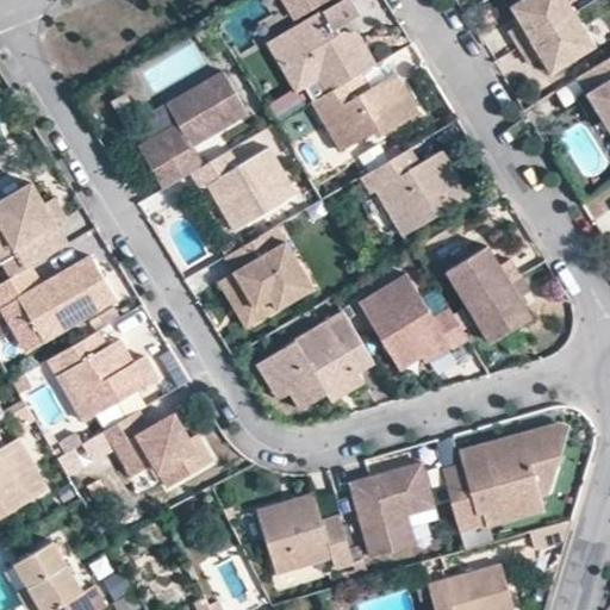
[(374,64),(358,36),(341,31),(337,33),(334,29),(348,20),(360,14),(352,0),(342,0),(269,44),(282,67),(319,76),(328,92),(353,78),(360,73),(374,64)]
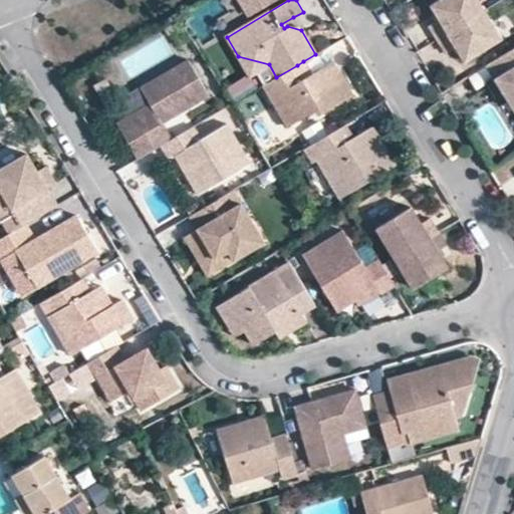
[(287,0),(239,0),(252,21),(287,0)]
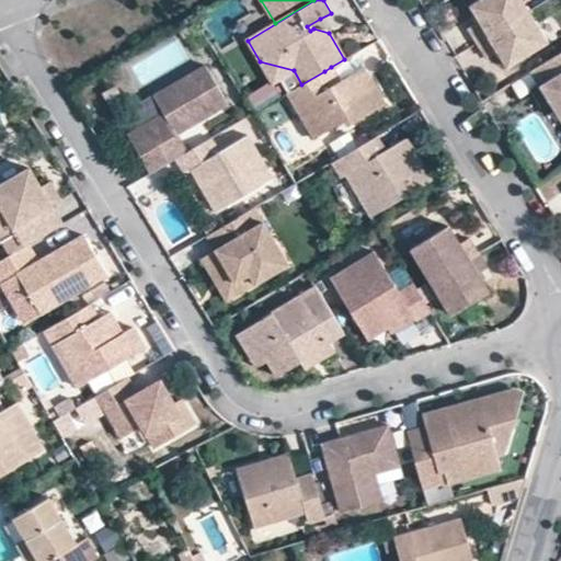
[(546,42),(519,0),(478,0),(468,7),(478,22),(467,29),(484,58),(496,52),(505,67),(546,42)]
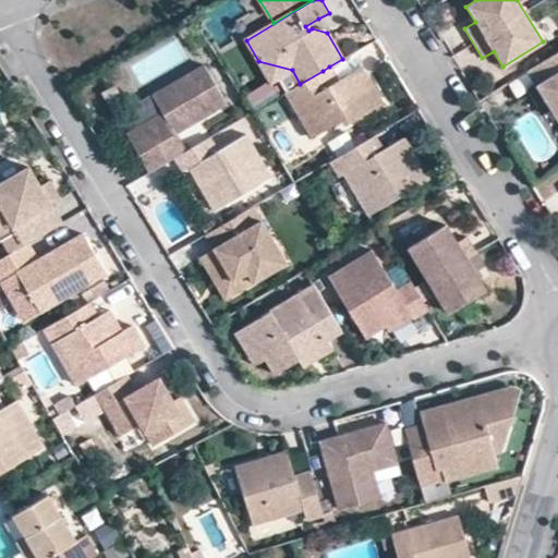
[(327,33),(318,19),(305,26),(308,31),(312,28),(327,33)]
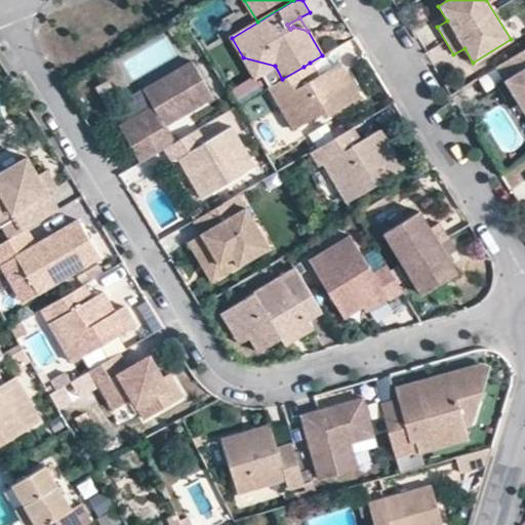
[(524,48),(495,67),(495,68),(503,81),(513,95),(523,113),(524,111),(524,48)]
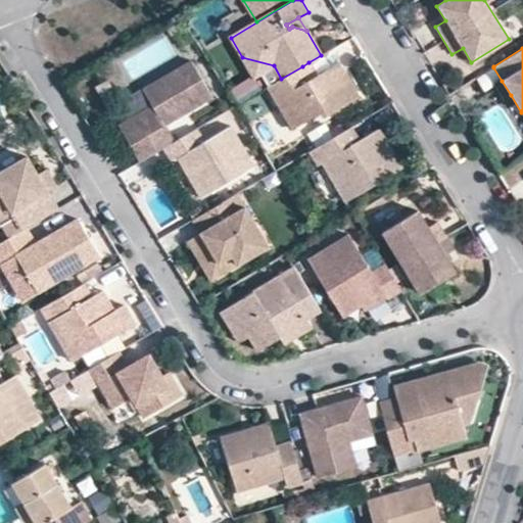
[(274,65),(242,57),(254,77),(274,65)]
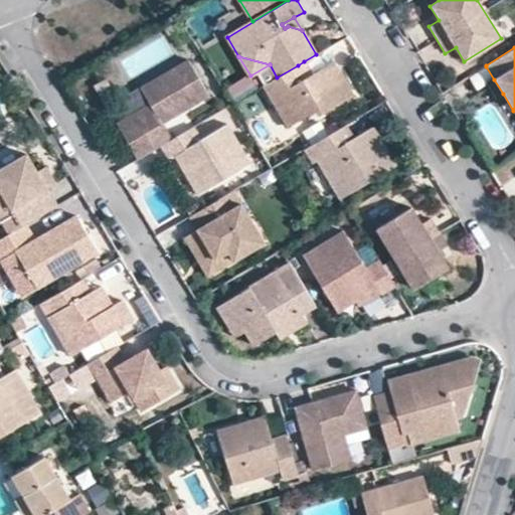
[(209,96),(188,59),(140,88),(150,104),(124,119),(135,138),(128,142),(138,159),(161,146),(171,139),(162,123),(209,96)]
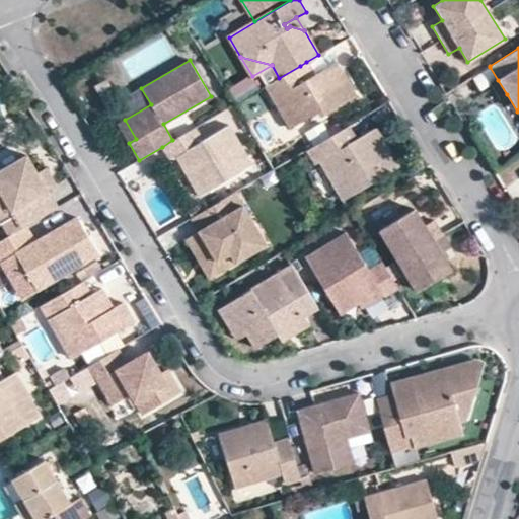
[(356,95),(336,62),(313,75),(308,78),(300,66),(279,78),(266,85),(290,128),(319,110),(321,116),(356,95)]
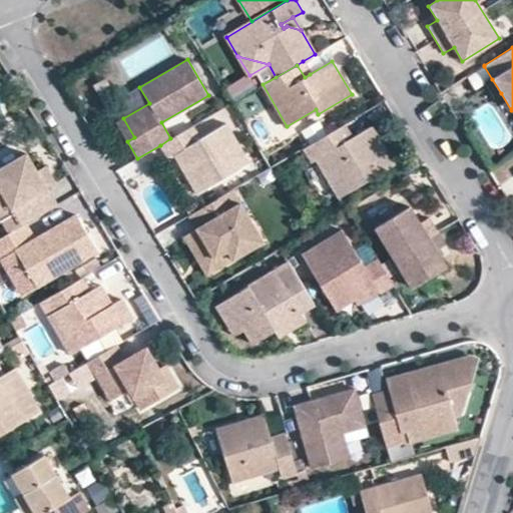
[(303,61),(297,65),(305,77),(310,74),(303,61)]
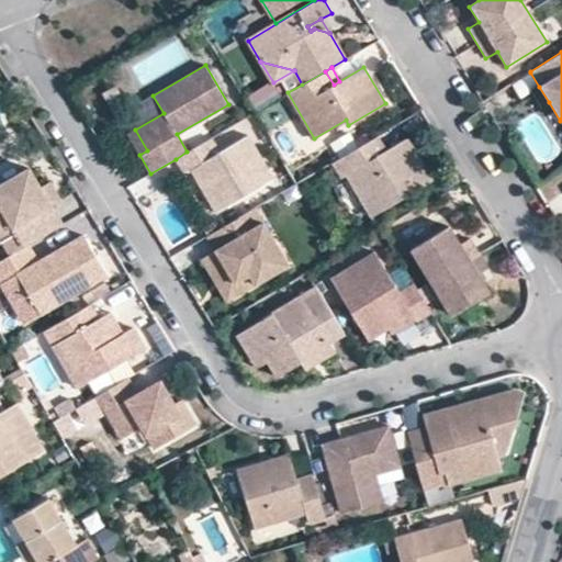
[(257,108),(279,96),(272,83),(250,96),(257,108)]
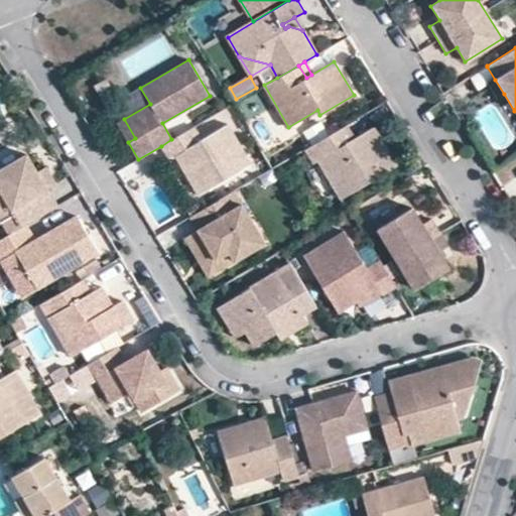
[(489,83),(498,97),(504,94),(495,80),(489,83)]
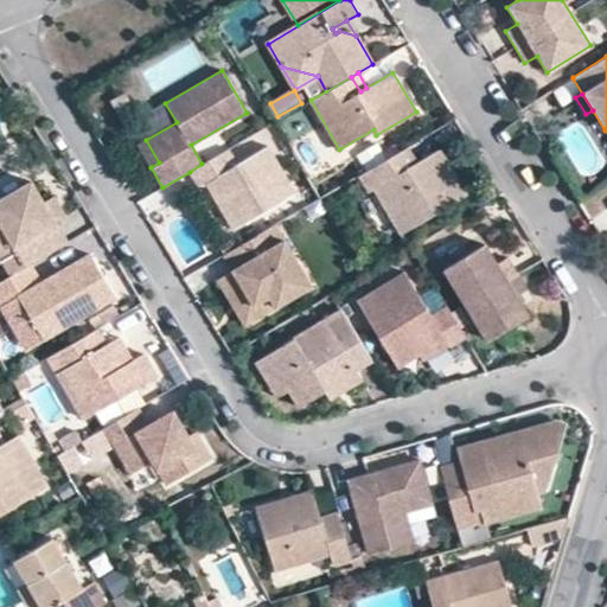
[(159,163),(146,140),(138,145),(151,167),(159,163)]
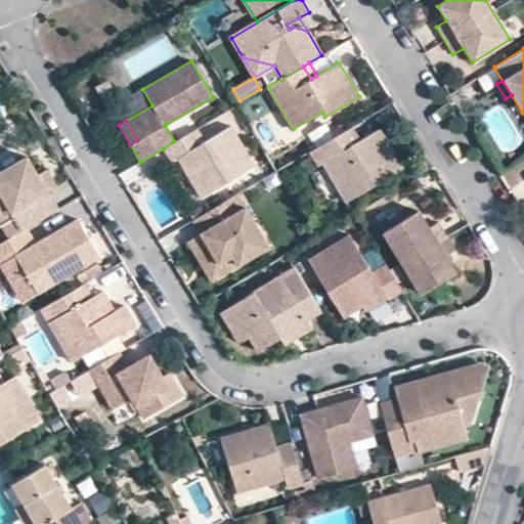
[(380,149),(370,133),(359,140),(352,126),(310,151),(318,165),(322,163),(346,202),(402,168),(389,144),(380,149)]
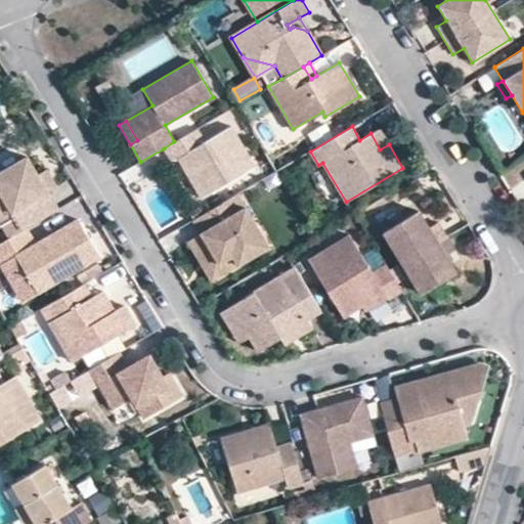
[(164,148),(172,162),(178,158),(186,172),(190,169),(193,174),(192,182),(202,198),(255,166),(231,127),(205,142),(197,128),(174,141),(164,148)]
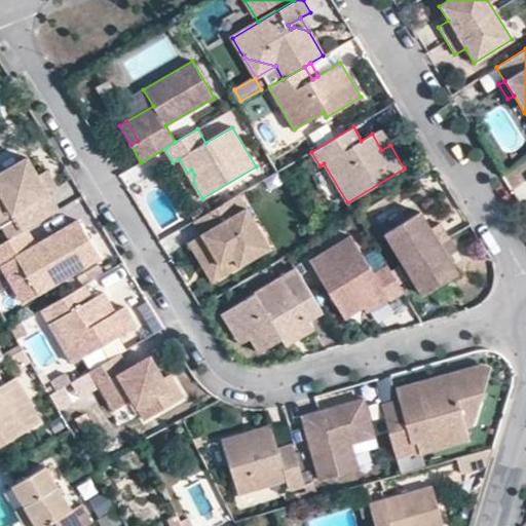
[(390,145),(381,128),(372,134),(381,150),(390,145)]
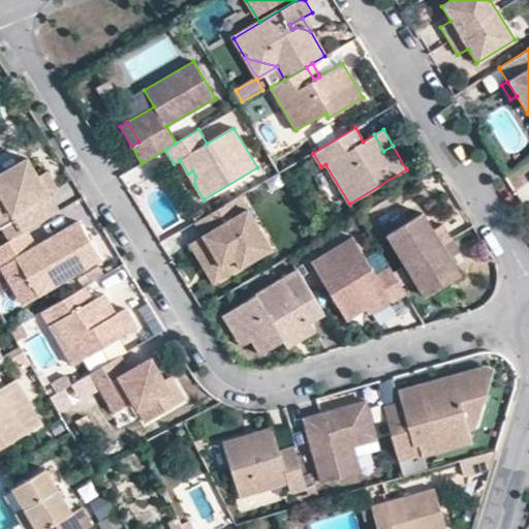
[(38,177),(28,159),(0,175),(0,228),(2,227),(9,241),(26,231),(59,212),(49,194),(38,177)]
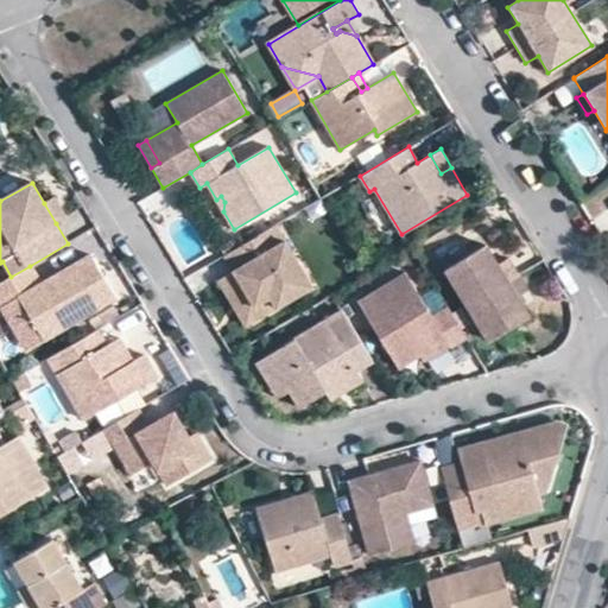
[(65,217),(54,197),(44,203),(56,223),(65,217)]
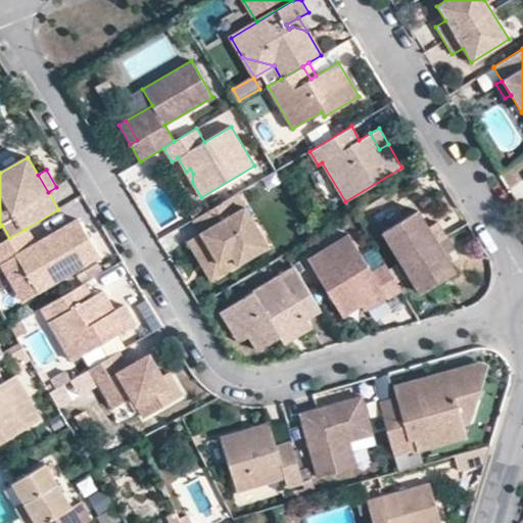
[(268,246),(236,193),(193,219),(200,232),(224,273),(268,246)]
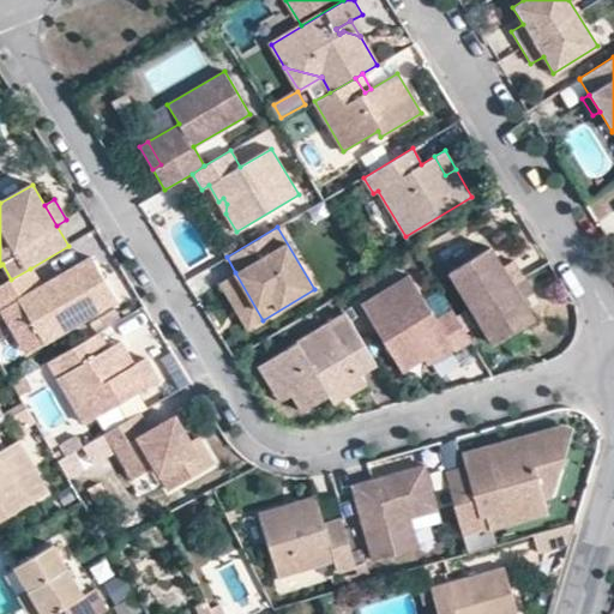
[(503,268),(491,247),(449,272),(471,308),(523,277),(513,260),(503,268)]
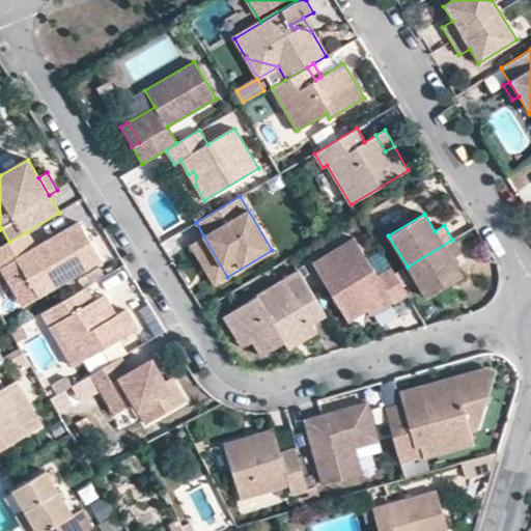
[(101,260),(79,222),(47,242),(51,248),(45,251),(42,245),(35,248),(26,232),(9,242),(0,247),(0,268),(1,270),(17,260),(38,297),(101,260)]
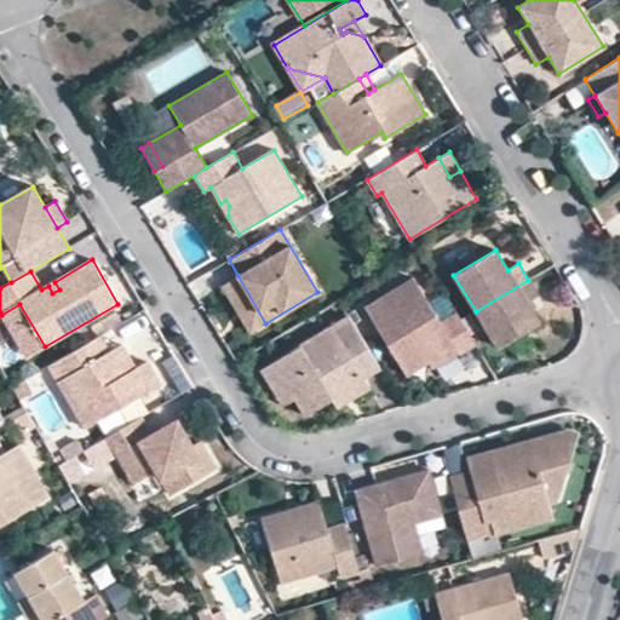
[(237,275),(222,285),(250,333),(265,323),(237,275)]
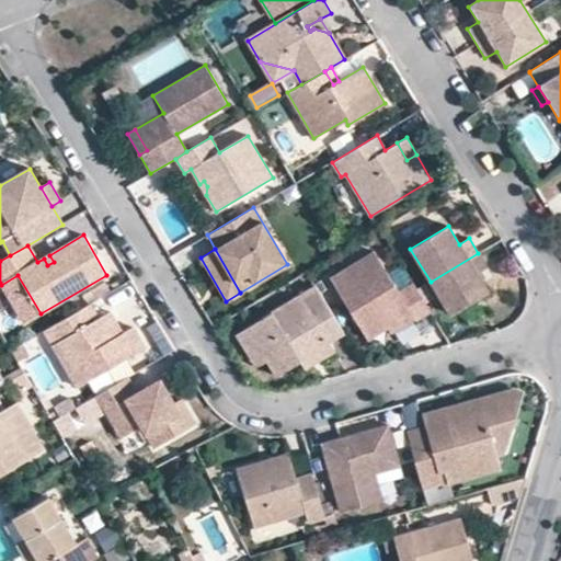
[(399,293),(374,252),(330,279),(367,340),(387,328),(412,312),(414,318),(416,320),(431,311),(413,284),(399,293)]
